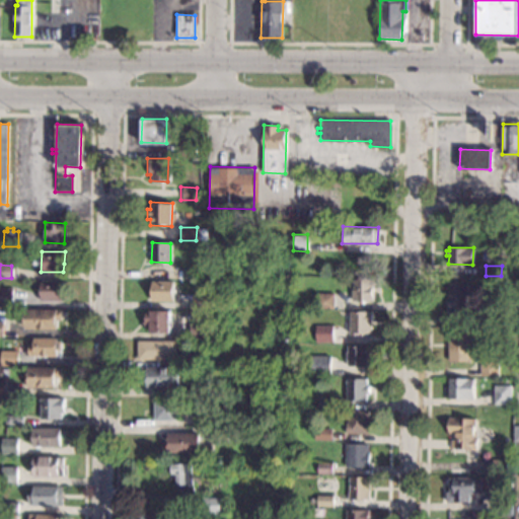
[(231,277),(215,276),(215,267),(231,268),(231,277)]
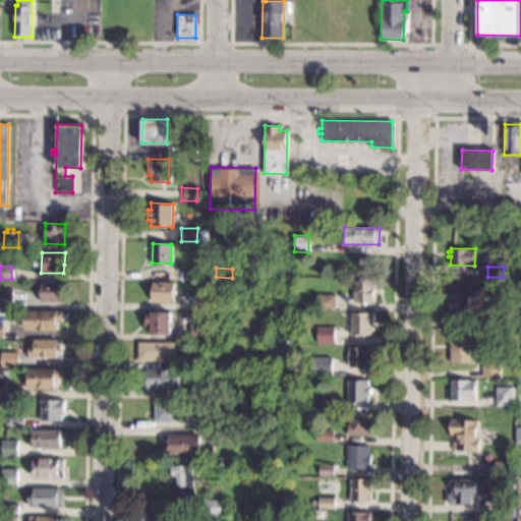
[(197,280),(181,280),(181,270),(197,270),(197,280)]
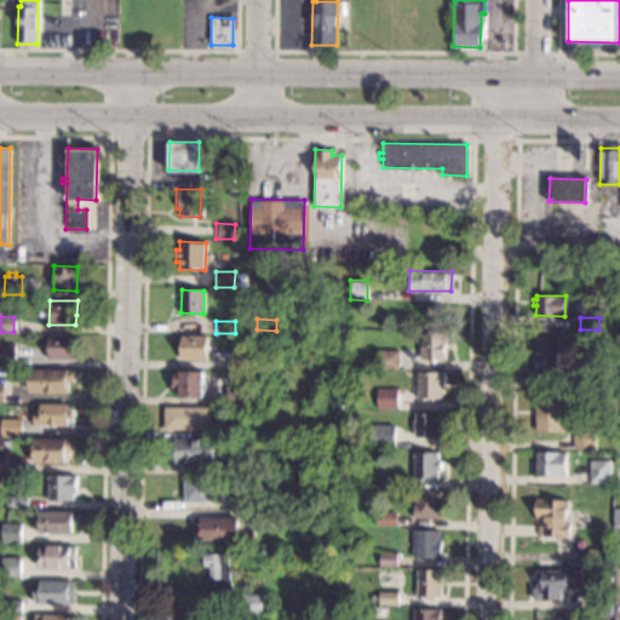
[(445,361),(418,360),(418,345),(422,345),(422,333),(424,333),(445,334),(445,361)]
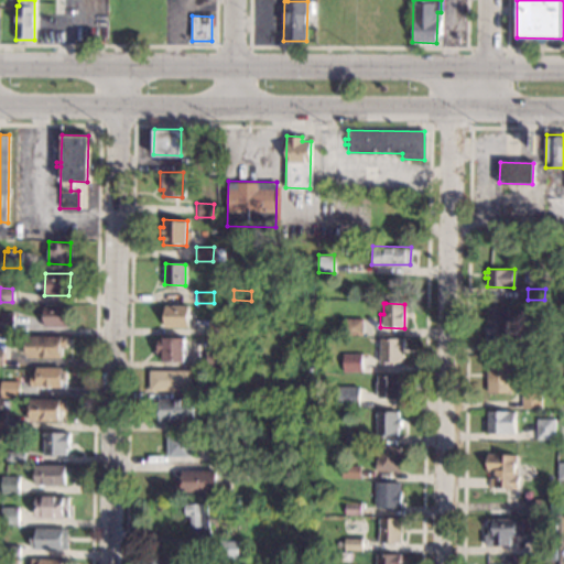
[(69,305),(68,327),(44,327),(44,304),(69,305)]
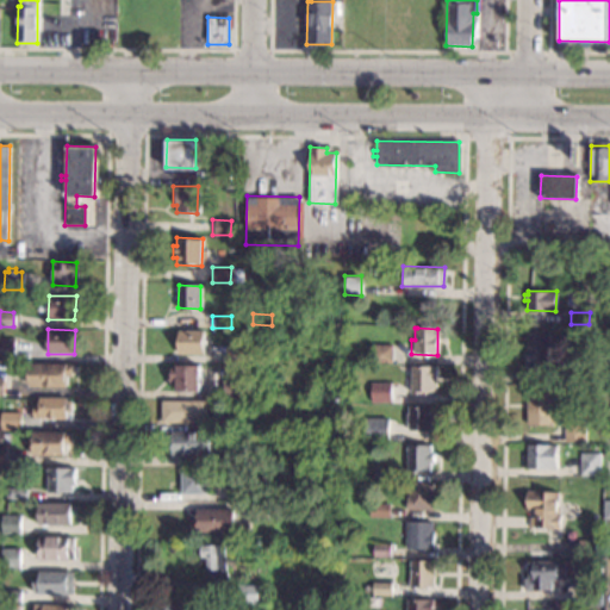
[(201,354),(176,353),(176,331),(203,332),(201,354)]
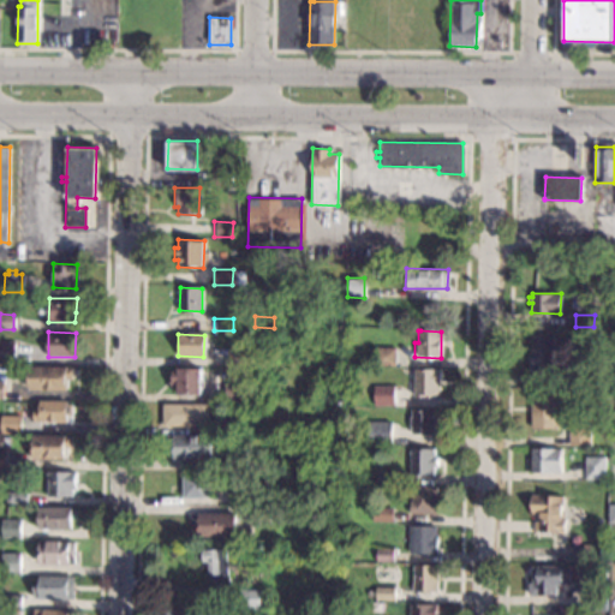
[(556,371),(530,371),(530,369),(527,369),(527,362),(529,362),(530,335),(557,335),(556,371)]
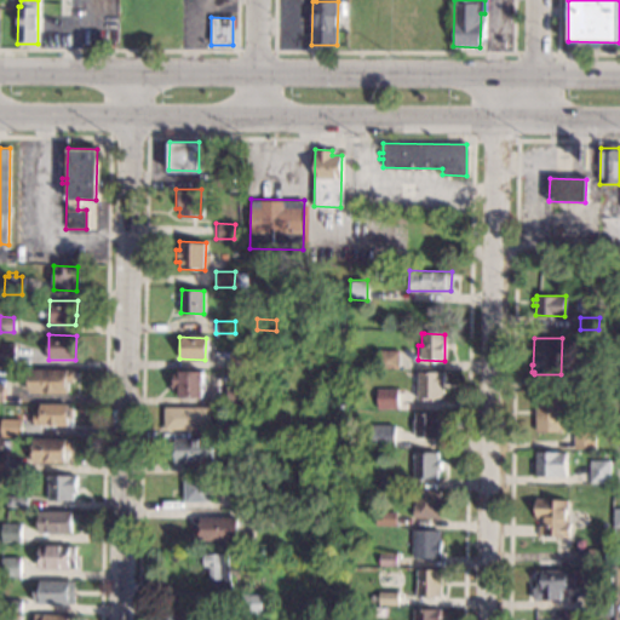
[(13,366),(0,365),(0,344),(13,345),(13,366)]
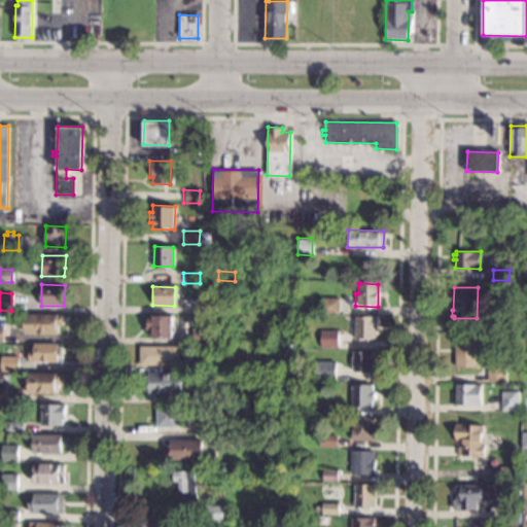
[(337,313),(320,313),(320,296),(336,297),(337,297),(337,313)]
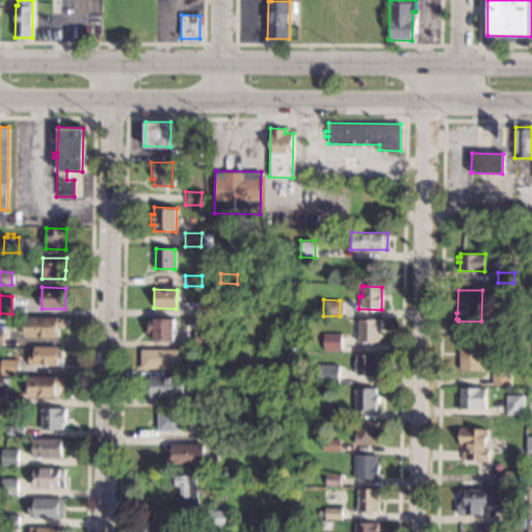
[(211,316),(194,316),(195,301),(212,302),(211,316)]
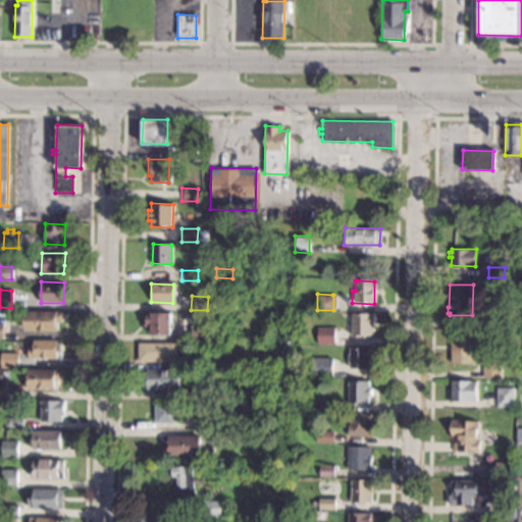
[(61,321),(57,321),(56,331),(23,330),(24,311),(61,312),(61,321)]
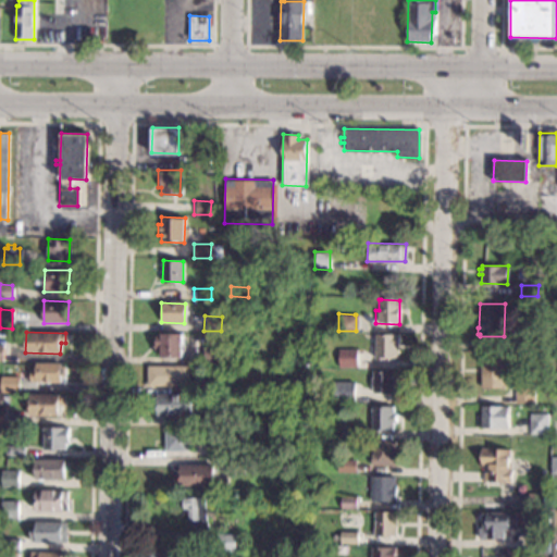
[(181,357),(160,356),(160,349),(153,349),(153,341),(156,341),(156,333),(181,333),(181,357)]
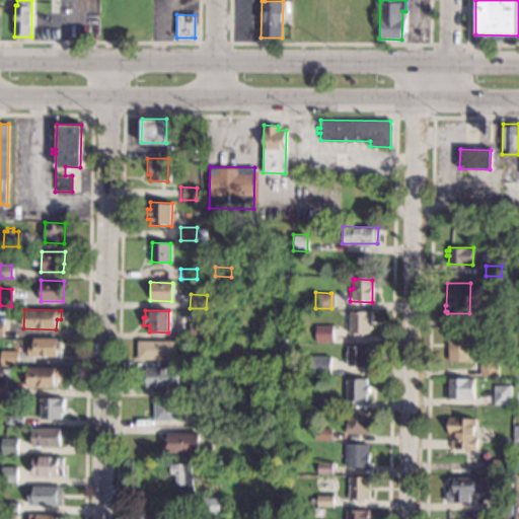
[(371,325),(369,325),(369,334),(364,334),(364,338),(358,338),(358,336),(348,335),(349,311),(371,311),(371,325)]
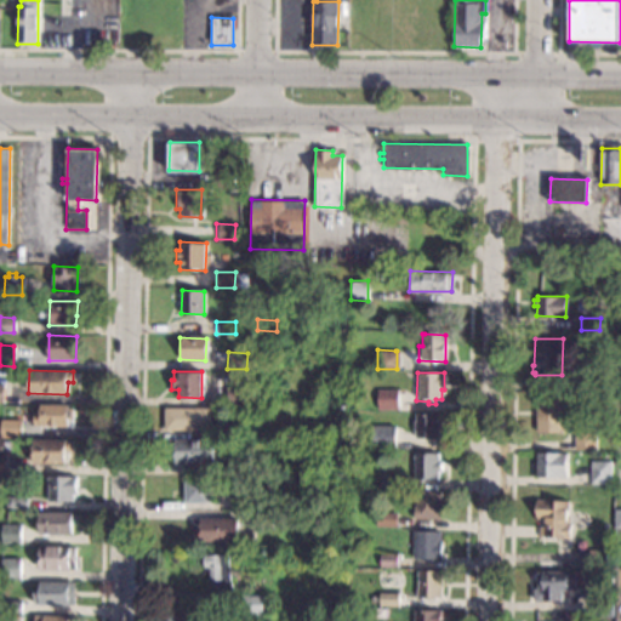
[(397,410),(376,410),(376,389),(397,391),(397,410)]
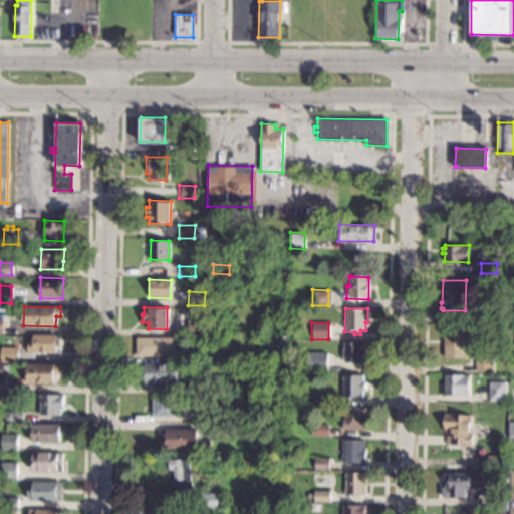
[(466,357),(443,356),(444,345),(442,345),(442,339),(444,339),(444,328),(466,328),(466,357)]
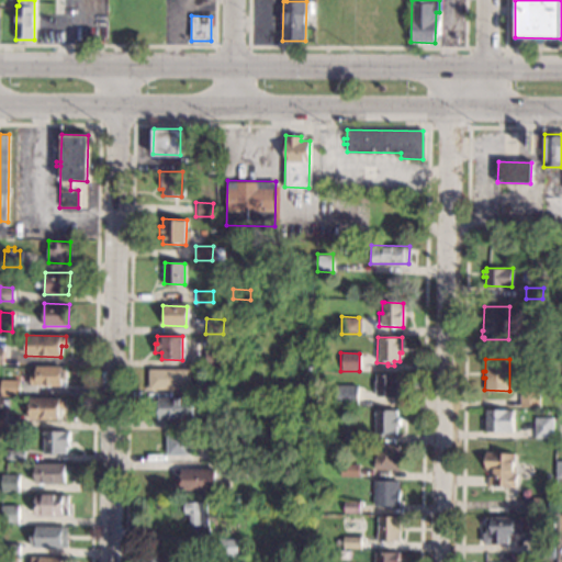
[(60,369),(68,369),(68,378),(65,378),(65,385),(30,384),(30,373),(35,373),(35,366),(62,366),(60,369)]
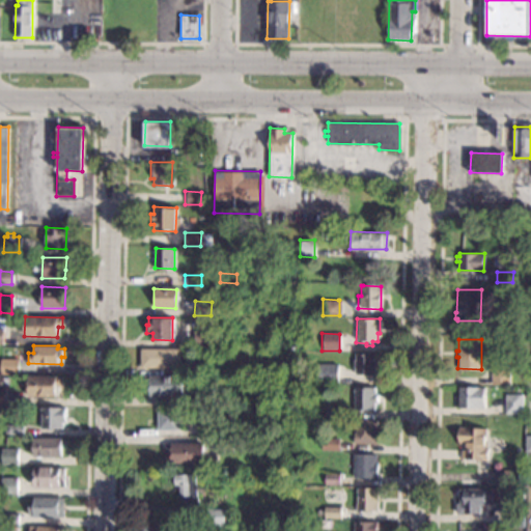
[(178,368),(139,367),(140,348),(178,350),(178,368)]
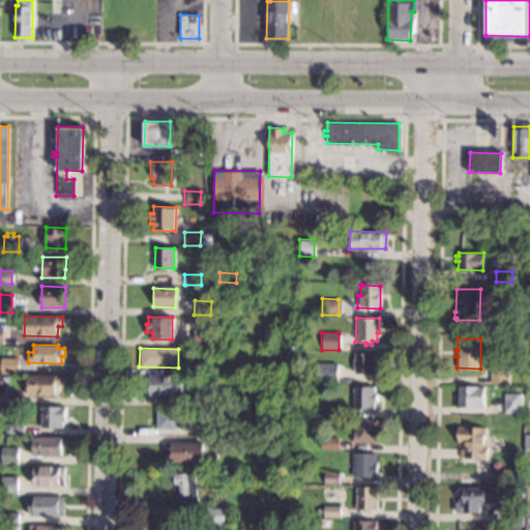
[(376,367),(374,367),(373,374),(353,374),(353,370),(351,370),(352,359),(354,359),(354,352),(377,353),(376,367)]
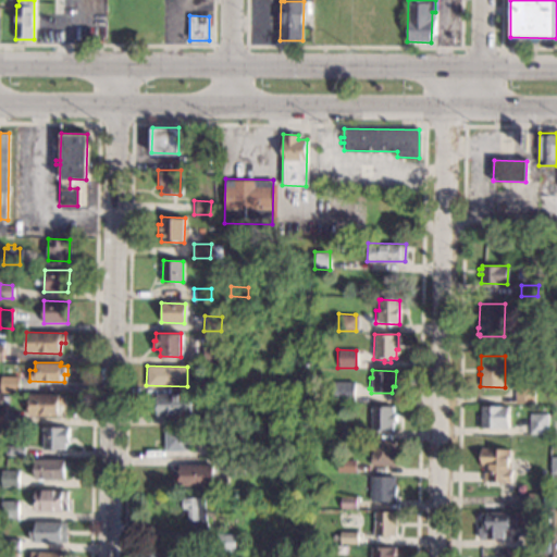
[(19,393),(0,393),(0,374),(19,375),(19,393)]
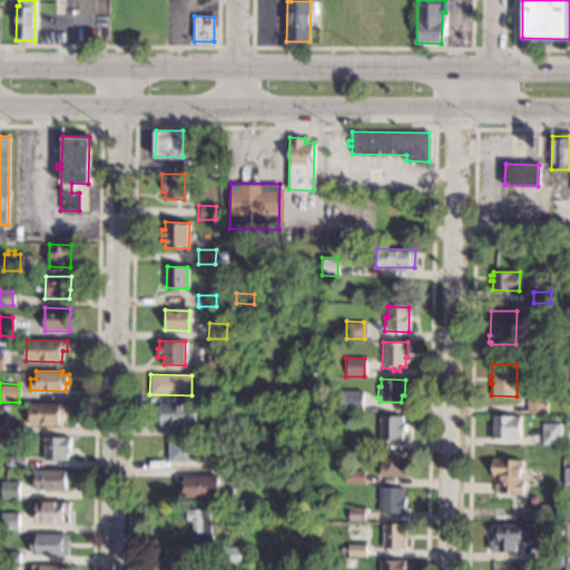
[(220,403),(200,402),(200,389),(220,389),(220,403)]
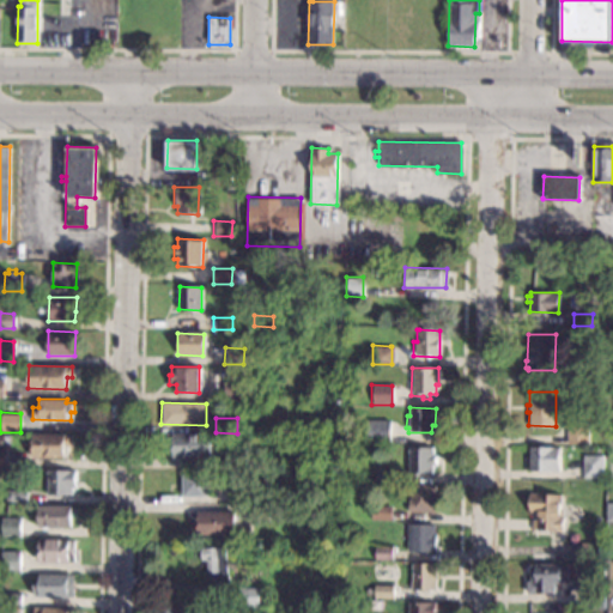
[(389,444),(365,444),(365,422),(389,422),(389,444)]
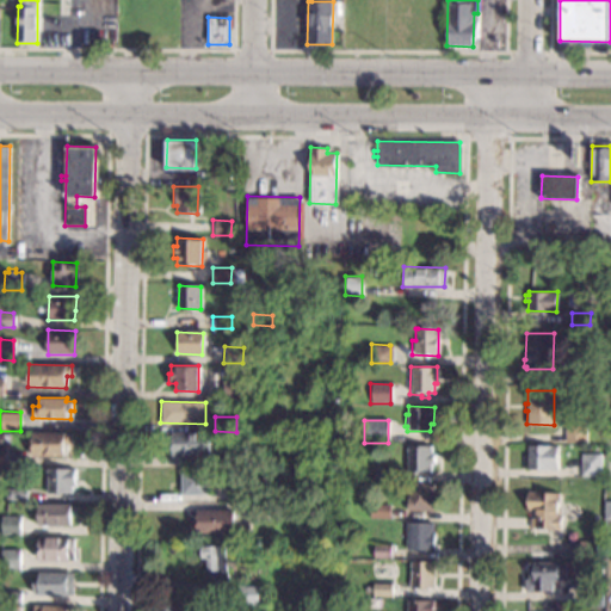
[(586,442),(567,442),(567,423),(569,423),(587,423),(586,442)]
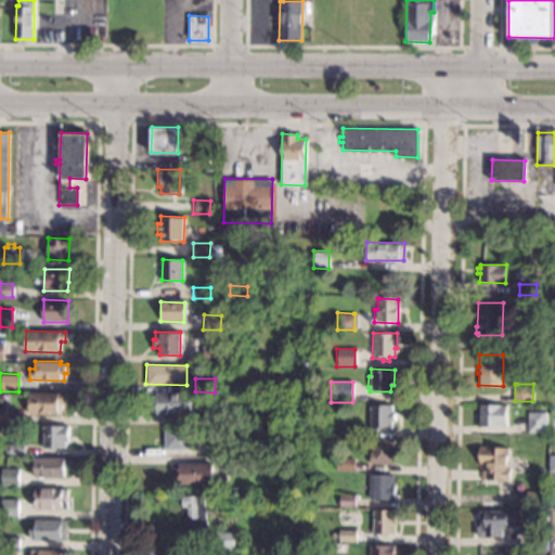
[(64,404),(59,404),(59,414),(28,413),(29,391),(64,392),(64,404)]
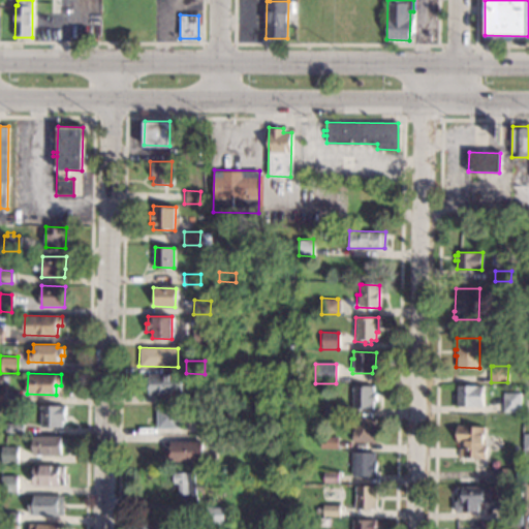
[(181,395),(148,394),(149,383),(143,383),(144,374),(181,375),(181,395)]
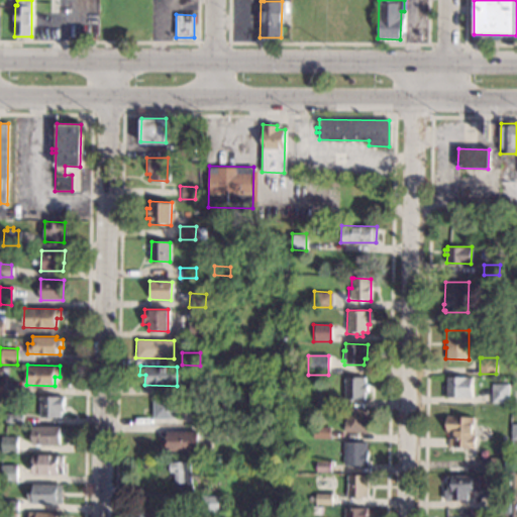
[(365,383),(367,383),(366,393),(364,393),(364,399),(343,398),(343,377),(365,377),(365,383)]
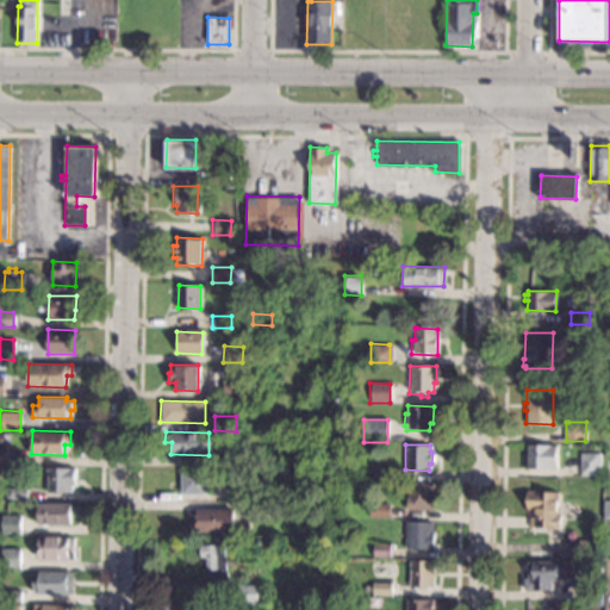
[(555,470),(542,468),(542,471),(539,471),(540,468),(527,468),(527,459),(523,459),(524,454),(528,454),(528,444),(556,444),(555,470)]
